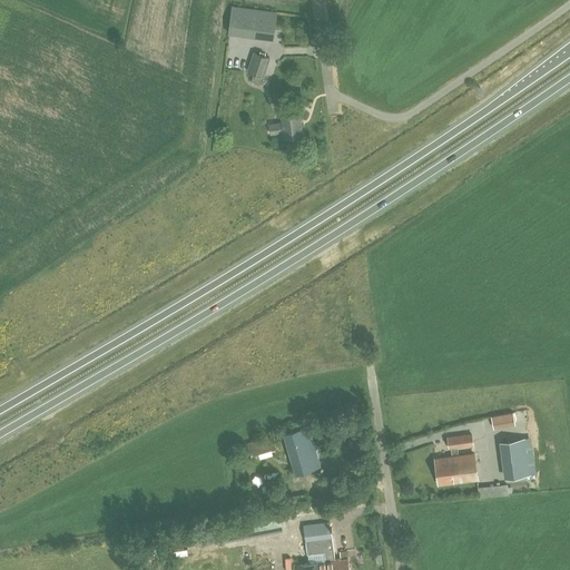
[(273,39),(276,12),(233,7),(229,32),(273,39)]
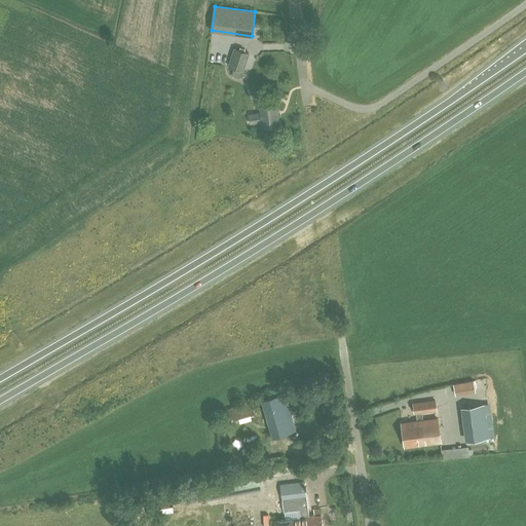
[(243,71),(250,52),(234,47),(228,66),(243,71)]
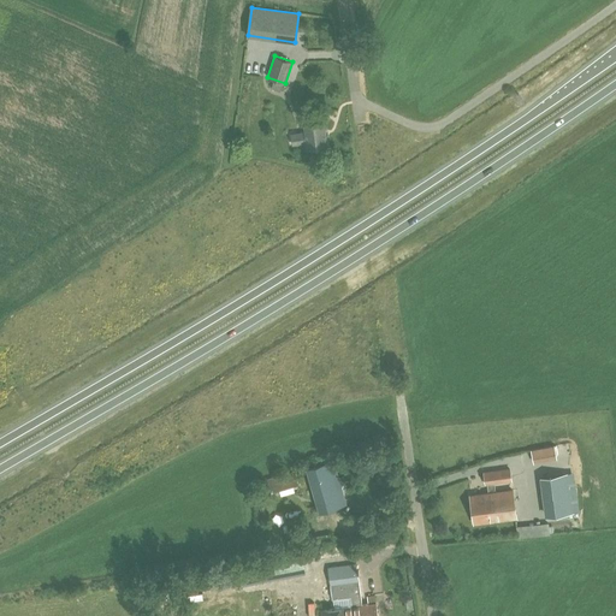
[(557,72),(564,77),(569,66),(562,63),(557,72)]
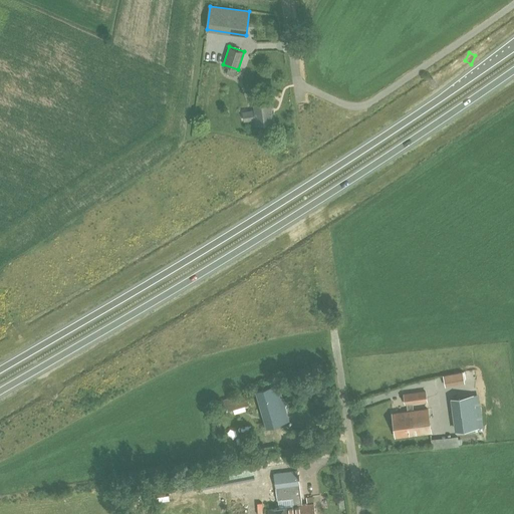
[(491,77),(498,80),(503,71),(496,68),(491,77)]
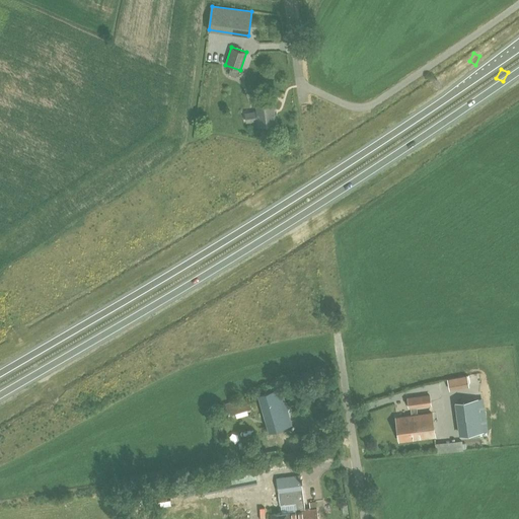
[(276,122),(273,102),(256,105),(257,109),(244,112),(246,123),(258,121),(260,125),(276,122)]
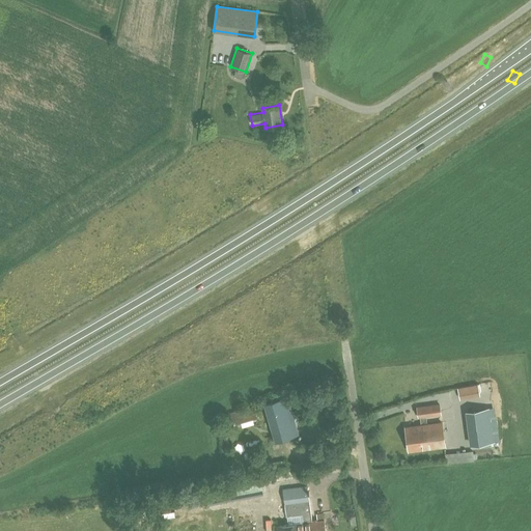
[(448,389),(450,399),(480,393),(478,383),(448,389)]
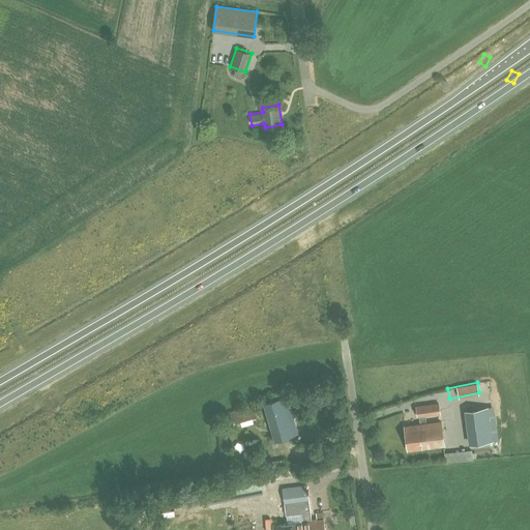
[(275,439),(296,433),(286,396),(265,402),(275,439)]
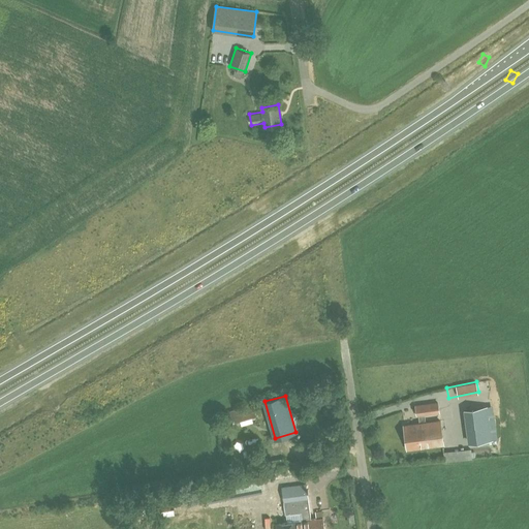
[(426,423),(425,414),(439,412),(438,402),(415,404),(417,415),(418,415),(419,424),(404,426),(407,448),(443,443),(440,421),(426,423)]
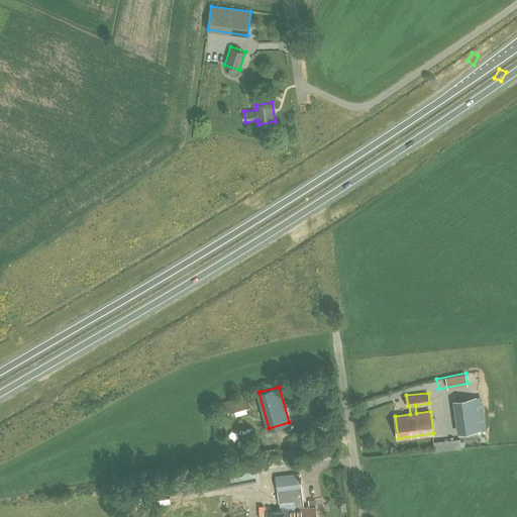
[(228,413),(250,406),(247,395),(224,401),(228,413)]
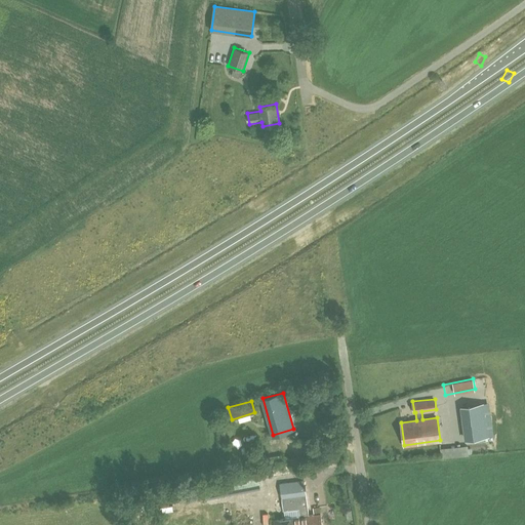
[(481,404),(460,406),(463,439),(485,436),(481,404)]
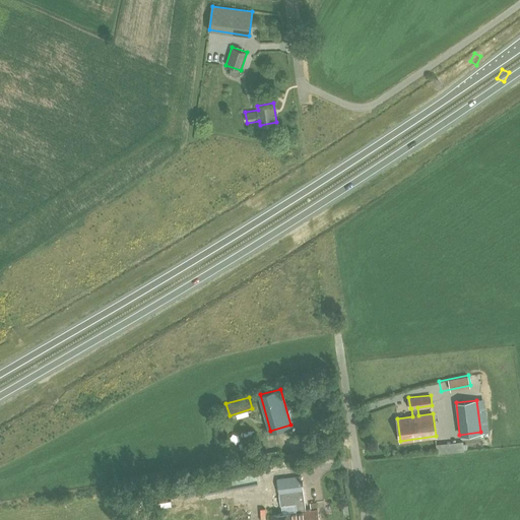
[(293,408),(297,425),(305,423),(300,406),(293,408)]
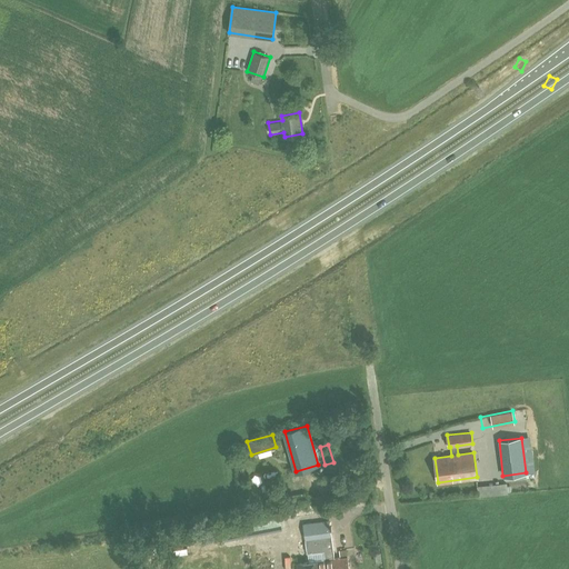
[(261,452),(265,459),(278,455),(276,447),(261,452)]
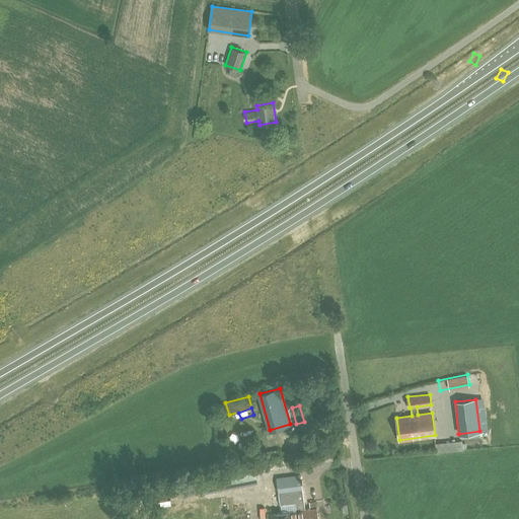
[(300,474),(276,477),(279,501),(280,505),(281,505),(282,512),(271,513),(271,518),(318,518),(317,507),(316,502),(309,503),(310,508),(305,509),(300,474)]
